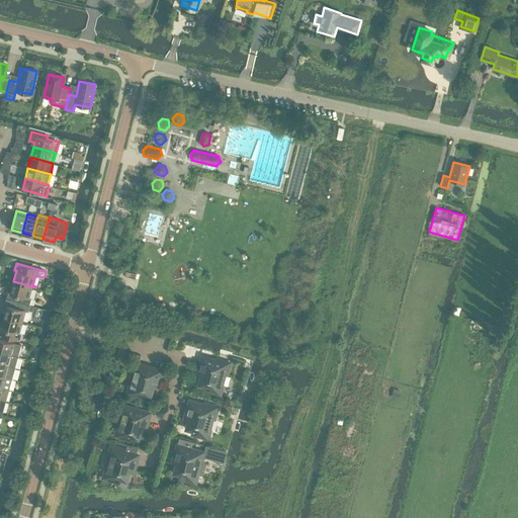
[(35,289),(35,287),(13,281),(10,292),(8,291),(6,298),(29,305),(31,297),(29,297),(31,287),(35,289)]
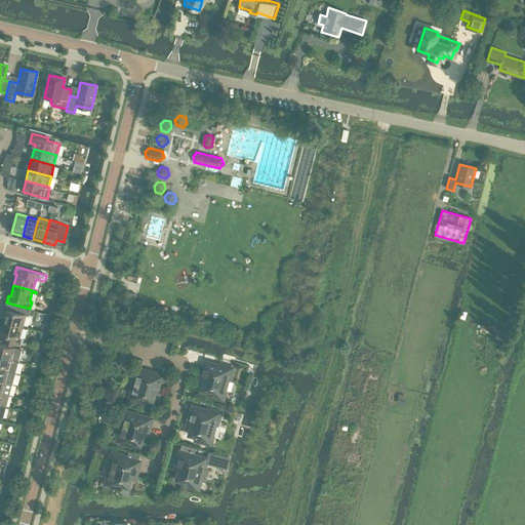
[(28,316),(30,309),(6,303),(4,309),(7,310),(4,321),(27,327),(27,325),(24,324),(26,315),(28,316)]
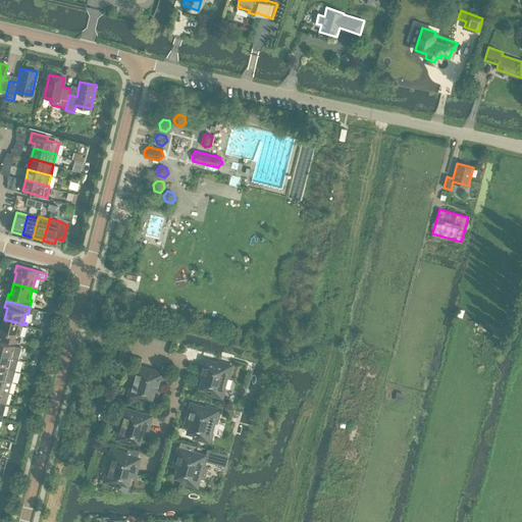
[(27,326),(27,325),(4,319),(1,329),(0,329),(0,336),(20,343),(22,335),(19,334),(22,325),(27,326)]
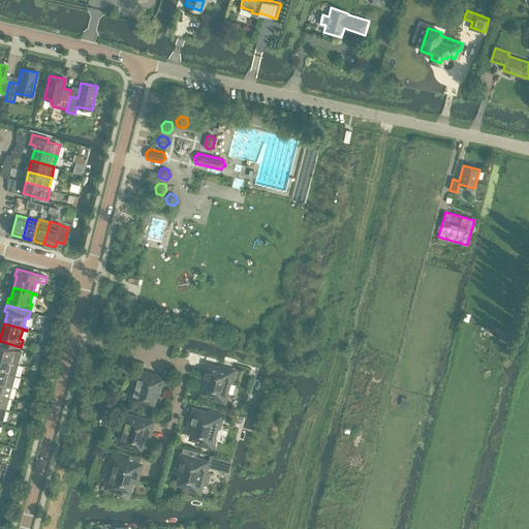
[(508,344),(510,334),(500,332),(498,342),(508,344)]
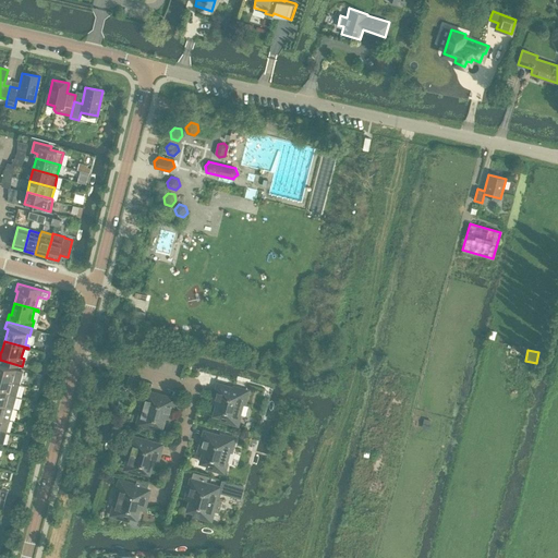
[(0,378),(20,384),(23,372),(0,364),(0,378)]
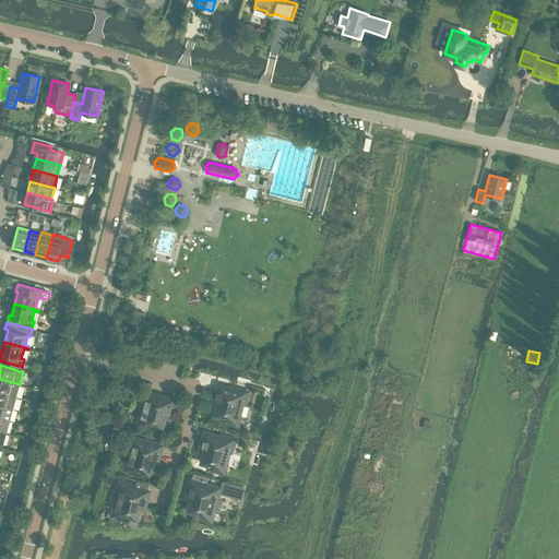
[(0,391),(16,396),(20,384),(0,379),(0,391)]
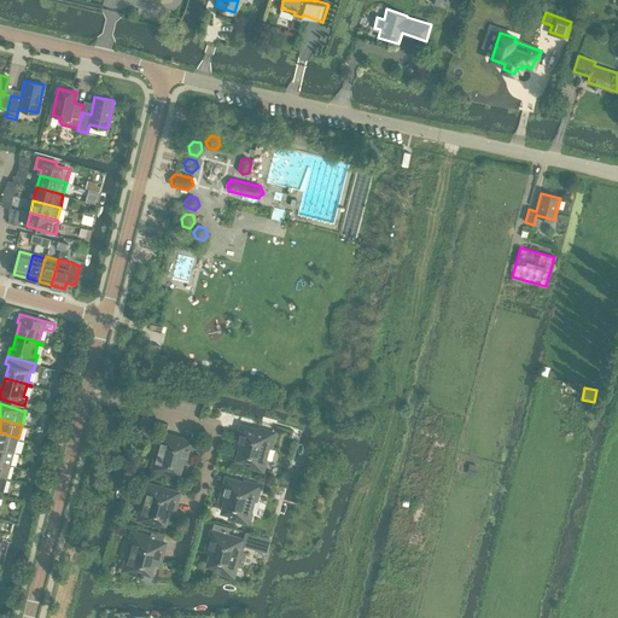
[(257,429),(240,425),(237,439),(239,441),(238,447),(239,448),(237,459),(245,461),(244,465),(263,471),(266,459),(264,459),(268,447),(270,448),(274,433),(257,429)]
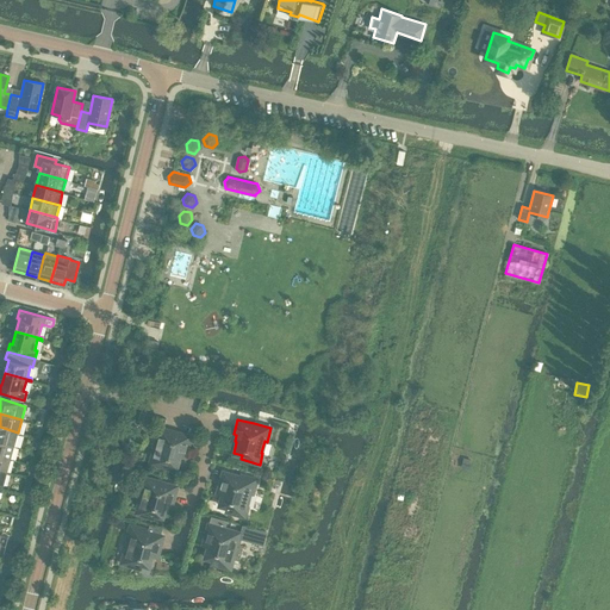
[(0,441),(14,446),(18,433),(0,427),(0,441)]
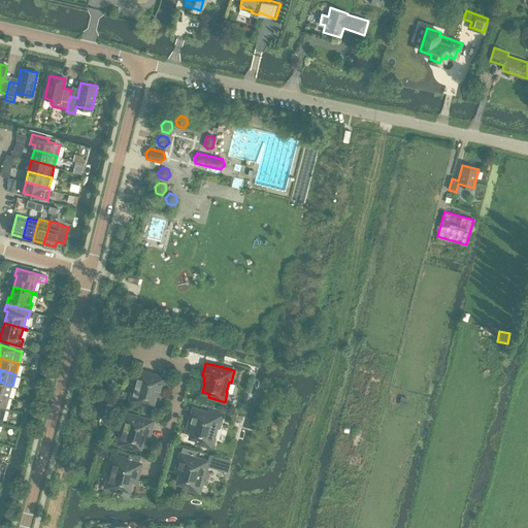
[(162,390),(165,377),(152,373),(138,369),(135,380),(136,381),(130,400),(145,404),(146,401),(154,403),(156,394),(158,395),(159,390),(162,390)]
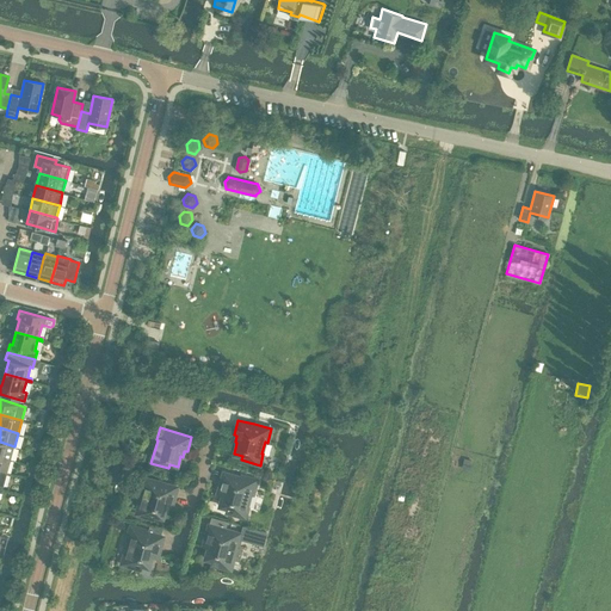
[(0,456),(11,460),(14,446),(0,442),(0,456)]
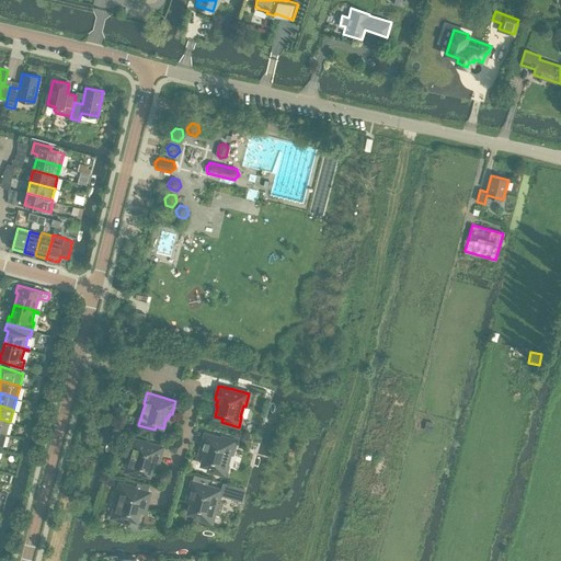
[(0,432),(7,434),(10,422),(0,419),(0,432)]
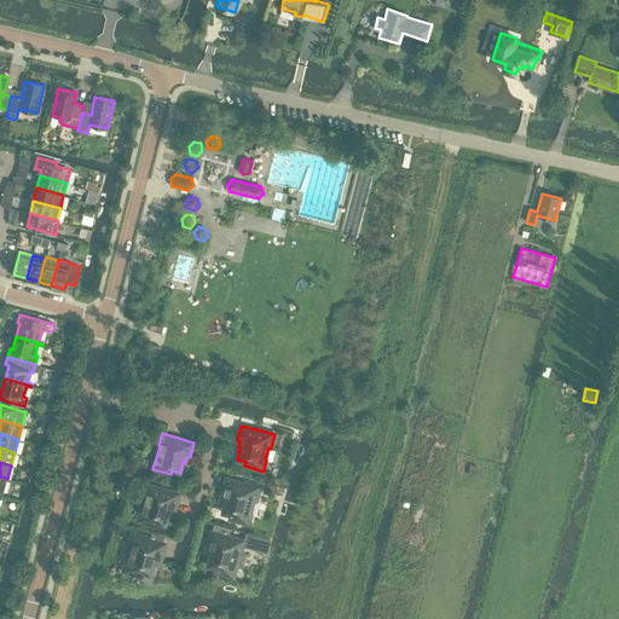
[(243,482),(226,478),(223,493),(225,495),(224,501),(225,501),(223,512),(231,514),(230,519),(249,524),(252,513),(250,513),(254,501),(256,502),(260,486),(243,481),(243,482)]
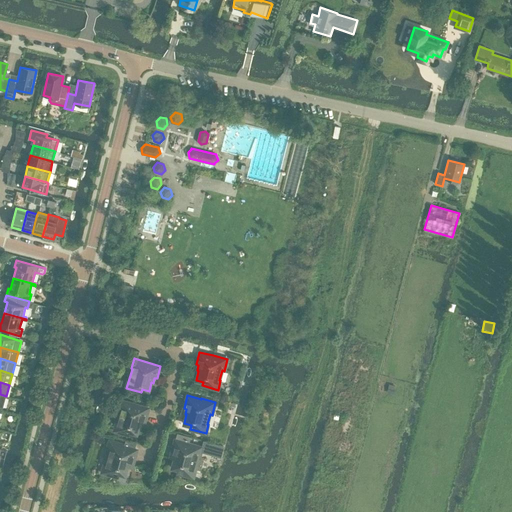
[(145,420),(148,408),(135,404),(122,400),(120,411),(115,430),(129,434),(130,431),(137,433),(139,424),(141,425),(142,420),(145,420)]
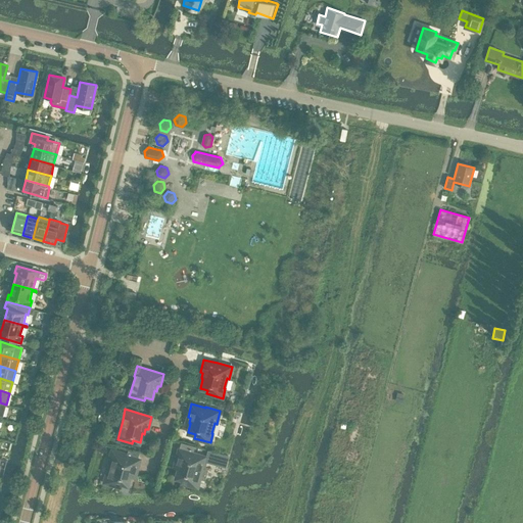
[(204,468),(205,462),(226,467),(229,456),(207,449),(206,456),(193,452),(192,453),(179,448),(175,462),(178,463),(176,468),(178,468),(175,477),(182,479),(181,483),(197,487),(200,478),(204,479),(207,469),(204,468)]
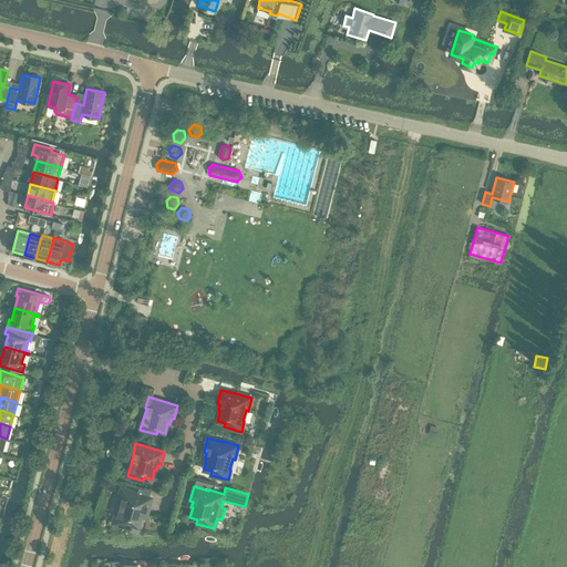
[(147,512),(152,497),(136,493),(121,488),(117,502),(120,503),(116,513),(115,513),(112,523),(130,528),(131,524),(138,526),(142,516),(143,516),(145,511),(147,512)]
